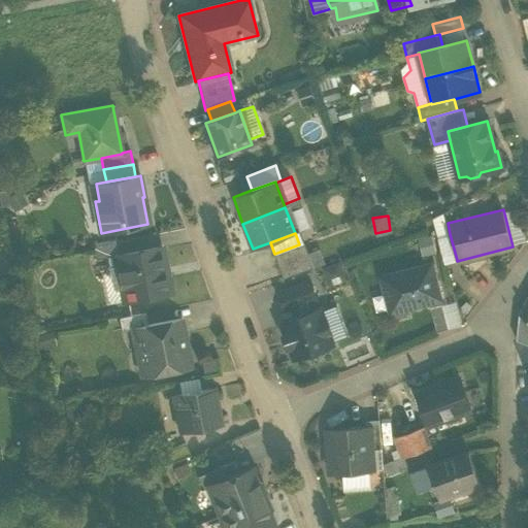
[(450,234),(438,237),(444,263),(457,260),(450,234)]
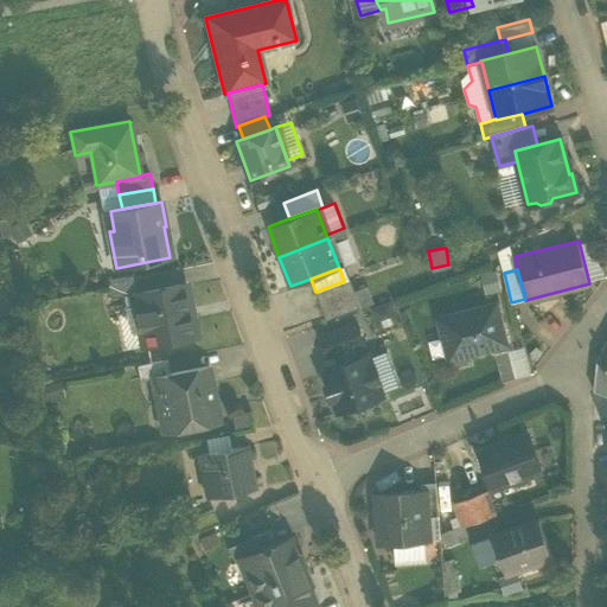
[(135,279),(107,285),(109,298),(132,294),(138,293),(135,279)]
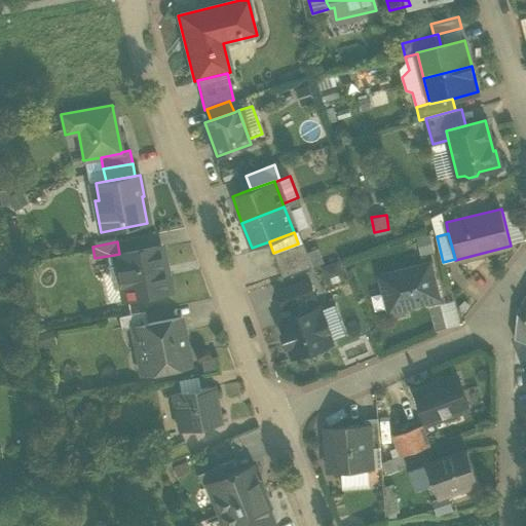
[(298,243),(273,253),(283,277),(311,267),(303,241),(298,243)]
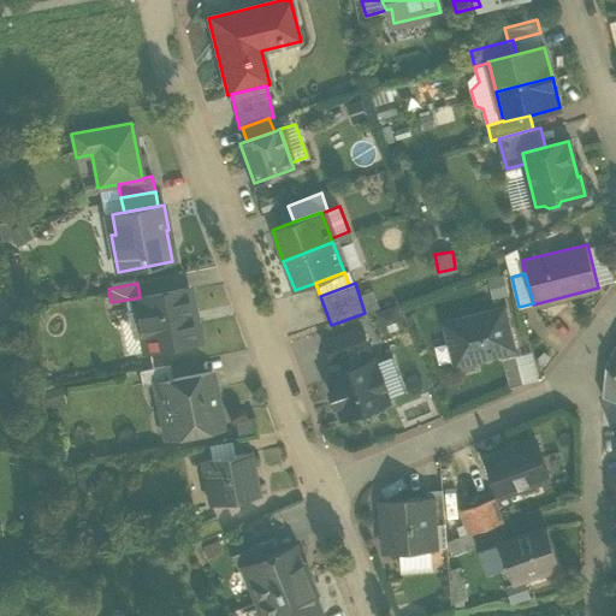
[(140,297),(134,298),(144,353),(199,342),(188,288),(140,297)]
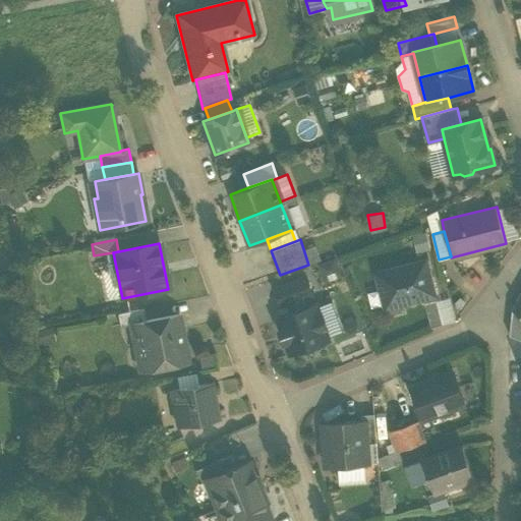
[(335,261),(320,267),(325,277),(329,279),(341,275),(335,261)]
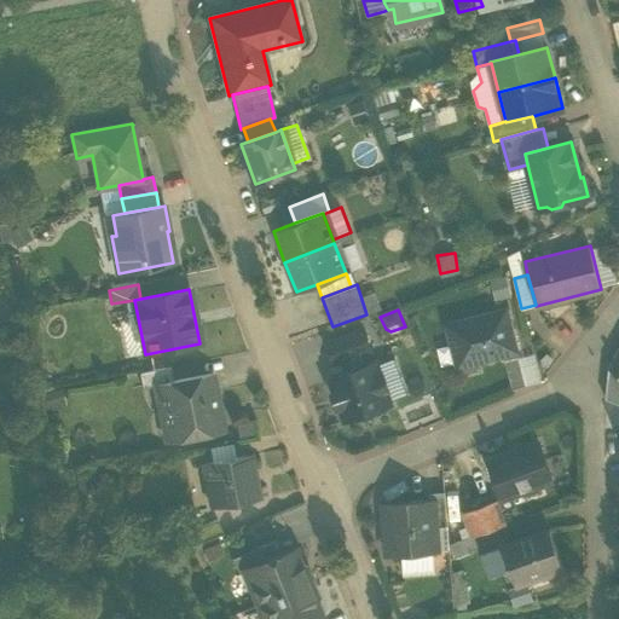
[(505,310),(447,325),(458,366),(516,351),(505,310)]
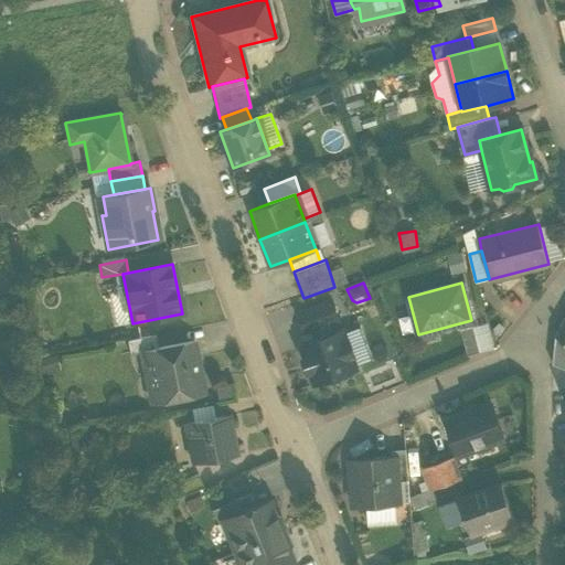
[(332,302),(299,315),(305,331),(313,328),(318,340),(332,334),(328,322),(338,319),(332,302)]
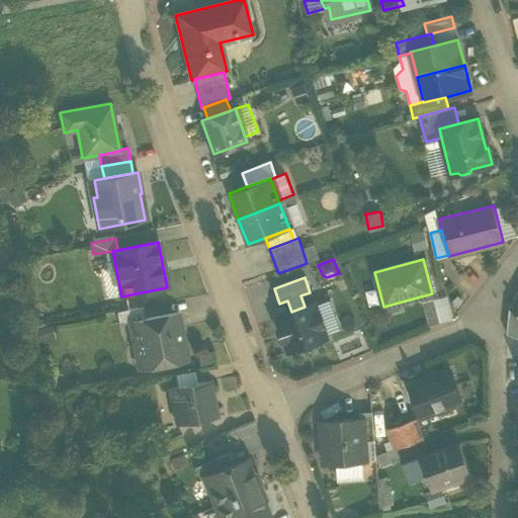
[(517,290),(509,309),(517,317),(517,290)]
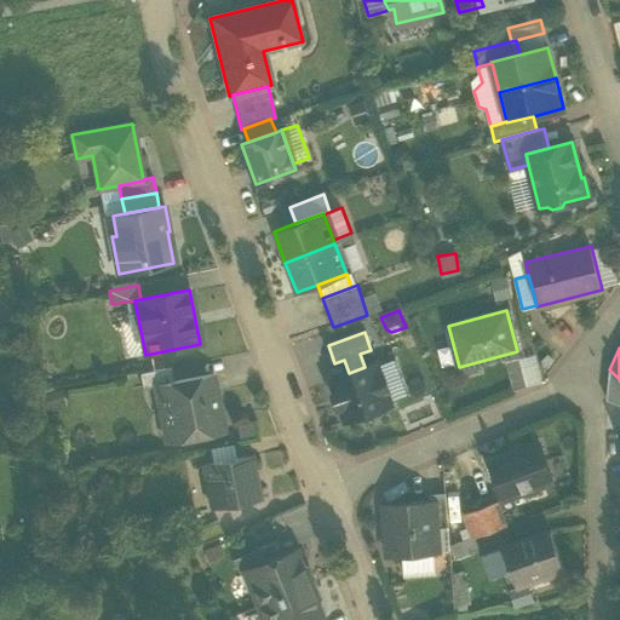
[(535,355),(520,359),(527,386),(543,383),(535,355)]
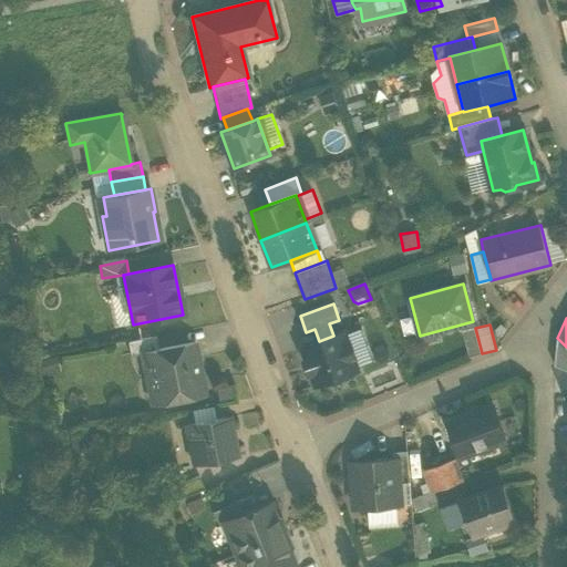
[(475,328),(462,331),(468,357),(482,353),(475,328)]
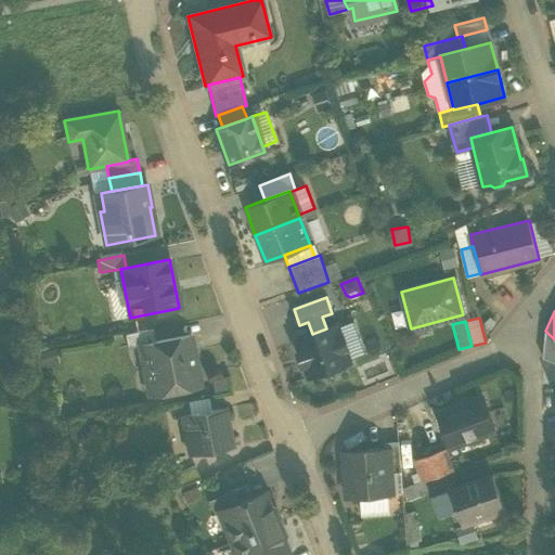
[(312,334),(296,340),(300,352),(298,353),(302,365),(305,364),(309,376),(350,362),(346,349),(348,348),(344,336),(341,337),(337,325),(326,328),(312,334)]
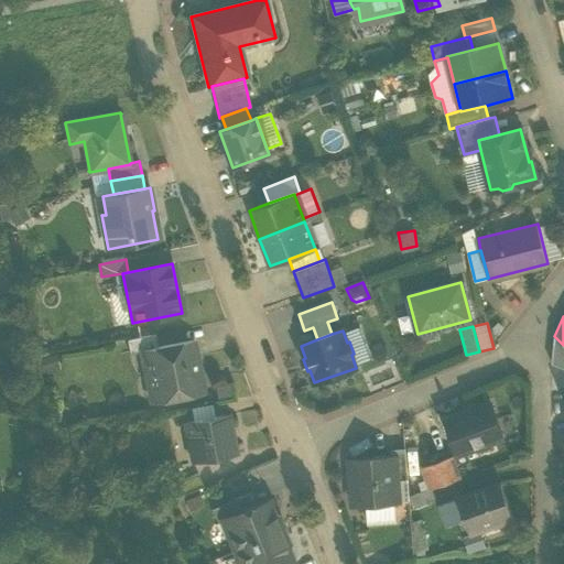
[(154,334),(127,339),(129,353),(141,350),(158,347),(154,334)]
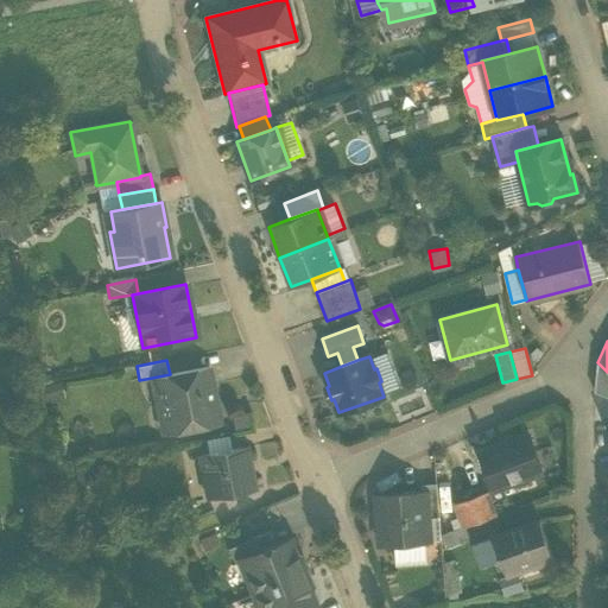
[(607,372),(597,362),(594,392),(607,397),(607,372)]
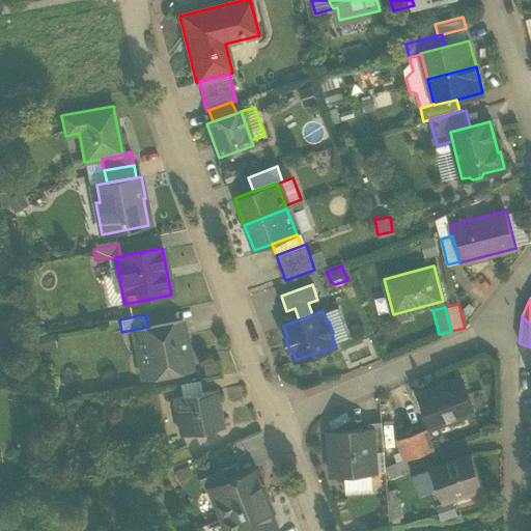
[(148,327),(133,330),(137,353),(144,352),(149,378),(191,369),(191,368),(188,368),(185,351),(188,350),(182,320),(148,327)]
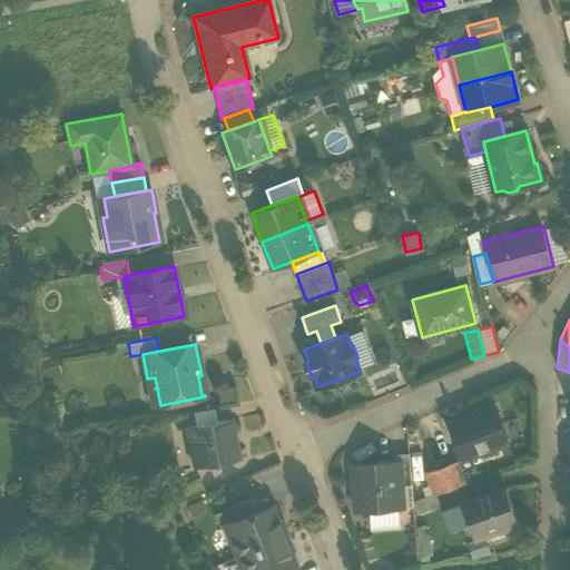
[(495,409),(450,425),(462,460),(509,442),(495,409)]
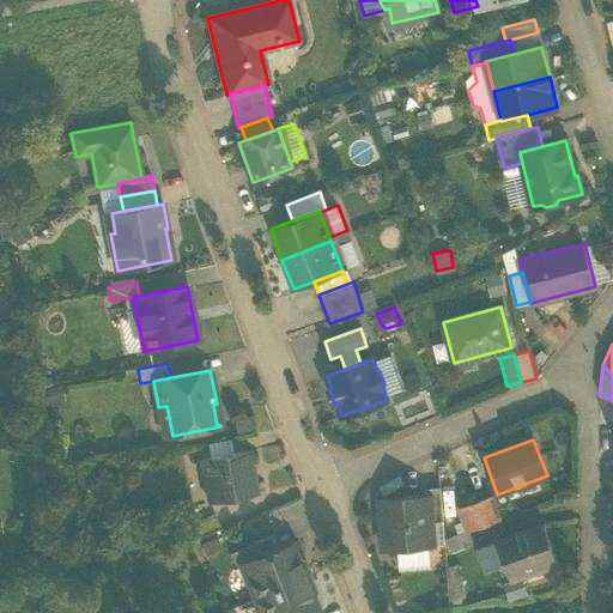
[(248,450),(200,460),(208,502),(256,492),(248,450)]
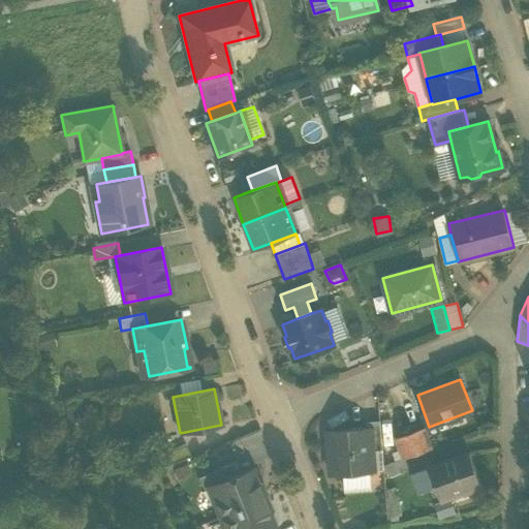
[(379,421),(366,422),(367,429),(369,450),(382,449),(379,421)]
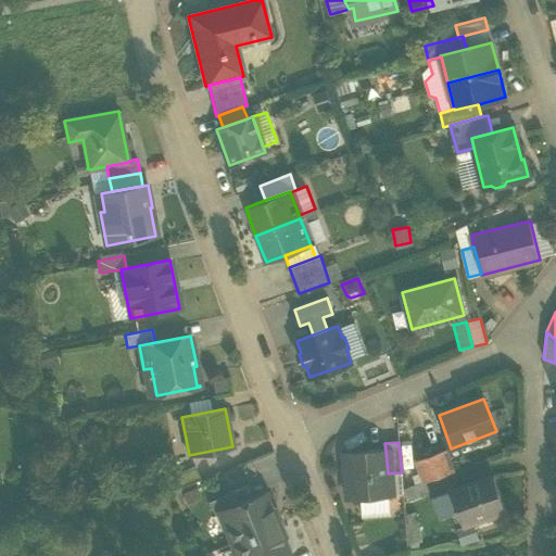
[(446,450),(415,462),(422,482),(426,482),(454,471),(446,450)]
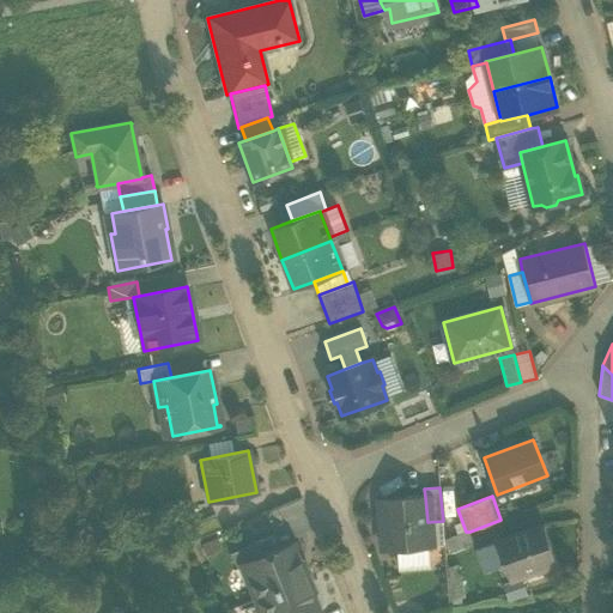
[(425,497),(380,501),(384,550),(399,548),(430,546),(428,522),(425,497)]
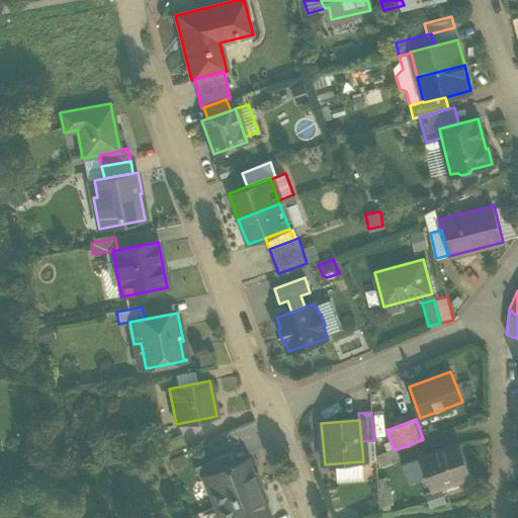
[(459,444),(419,458),(431,490),(452,482),(453,485),(471,478),(459,444)]
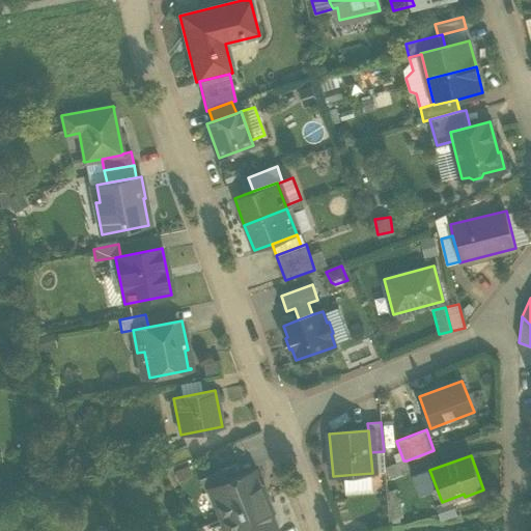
[(403,460),(385,468),(389,480),(411,472),(407,460),(403,460)]
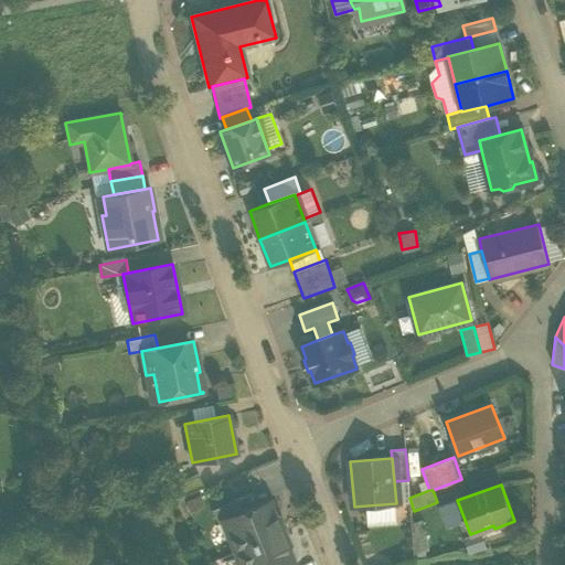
[(237,500),(212,511),(217,524),(223,522),(223,521),(243,513),(237,500)]
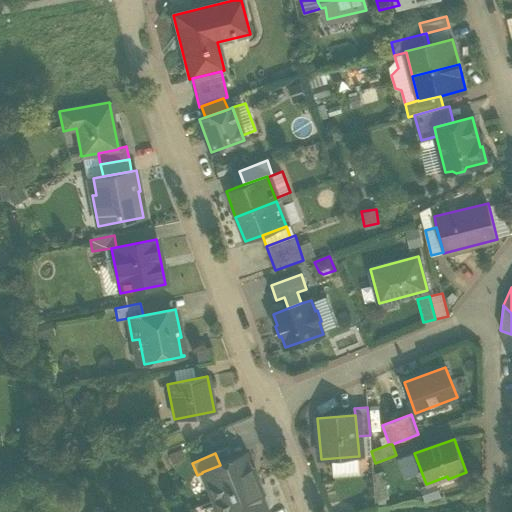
[(220,465),(202,472),(202,473),(213,500),(259,481),(256,473),(252,475),(244,455),(220,465)]
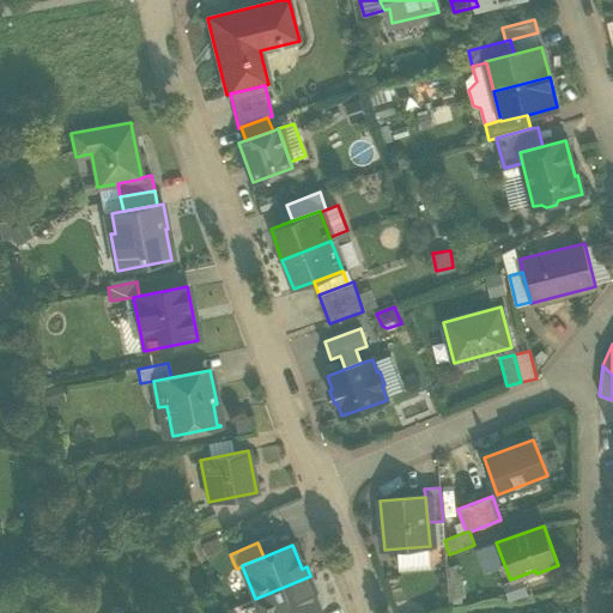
[(431,564),(430,546),(399,548),(400,568),(431,564)]
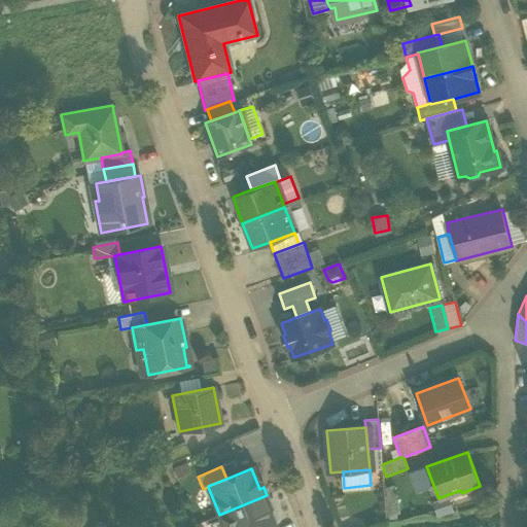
[(397,514),(395,488),(384,489),(386,515),(397,514)]
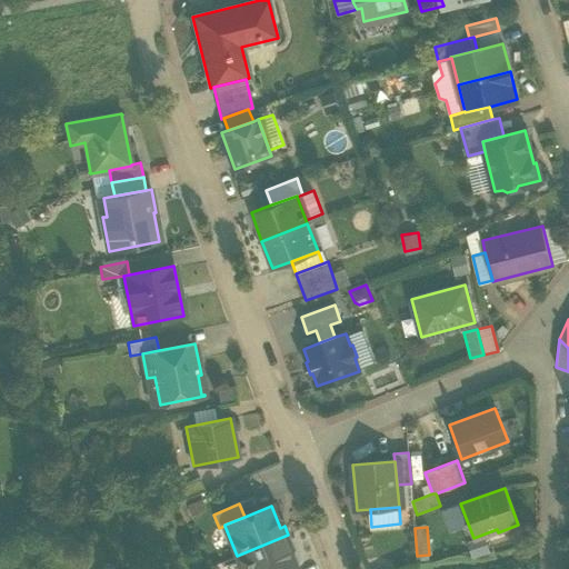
[(288,535),(237,556),(242,568),(291,568),(297,567),(288,545),(291,543),(288,535)]
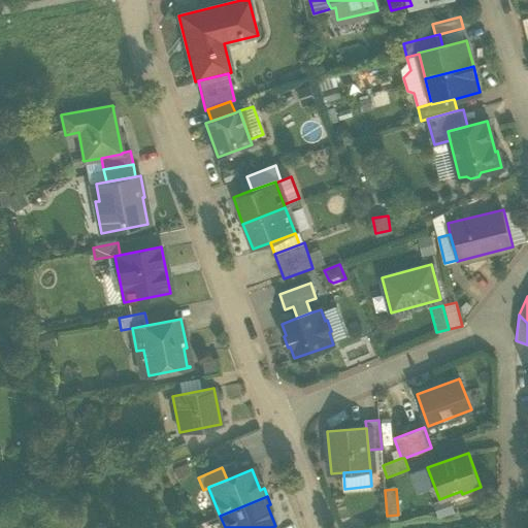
[(451,500),(434,503),(435,514),(453,510),(451,500)]
